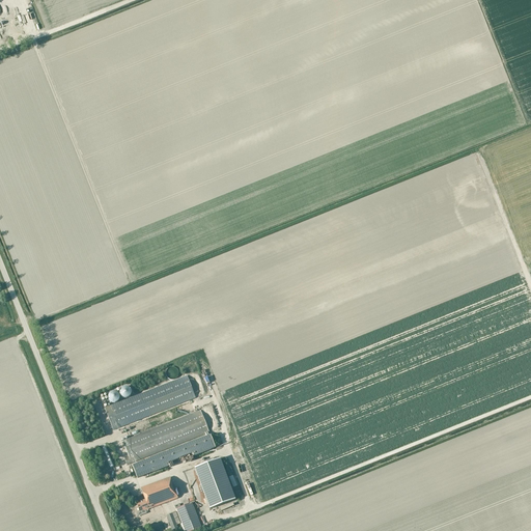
[(194,379),(188,381),(186,376),(109,408),(109,407),(104,409),(113,430),(117,428),(195,398),(193,394),(199,392),(194,379)]
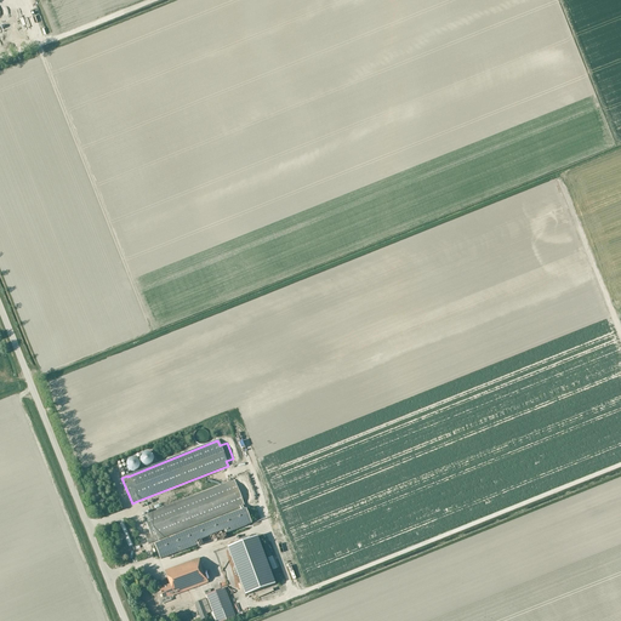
[(147,453),(146,453),(144,454),(143,454),(142,455),(141,456),(141,457),(141,459),(141,460),(141,461),(141,462),(142,463),(143,463),(143,465),(144,465),(146,465),(147,465),(148,465),(149,465),(149,463),(151,463),(152,462),(152,461),(153,460),(153,459),(152,459),(152,457),(152,456),(151,455),(149,454),(148,454),(147,453)]
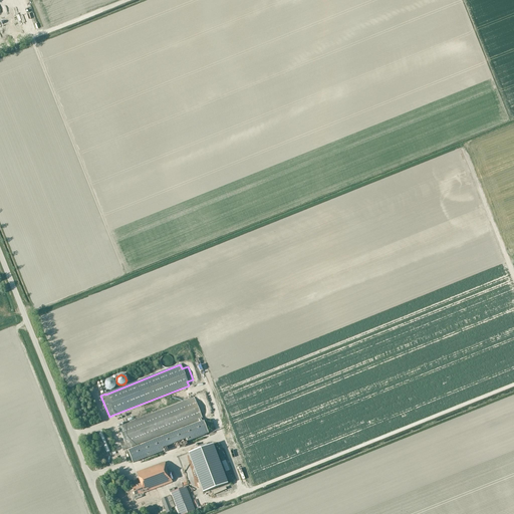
[(108,390),(109,390),(110,390),(111,389),(112,389),(113,388),(114,387),(114,386),(114,384),(114,383),(114,382),(113,381),(113,380),(112,380),(111,379),(110,379),(109,379),(108,379),(107,379),(106,380),(105,381),(105,382),(104,383),(104,384),(104,386),(105,387),(105,388),(106,388),(106,389),(107,389),(107,390),(108,390)]
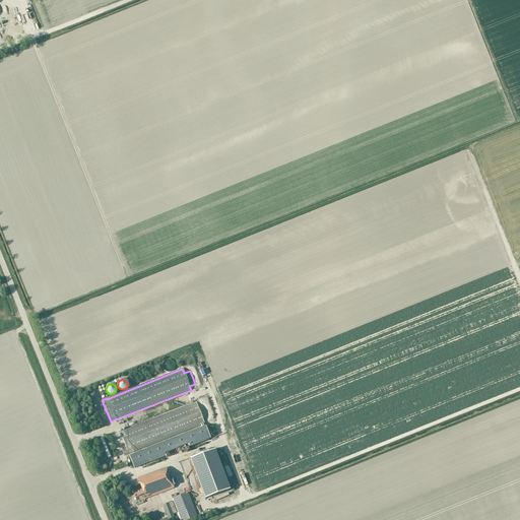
[(202,406),(198,407),(196,402),(120,432),(126,447),(122,449),(124,456),(201,426),(203,425),(205,424),(202,418),(207,416),(202,406)]
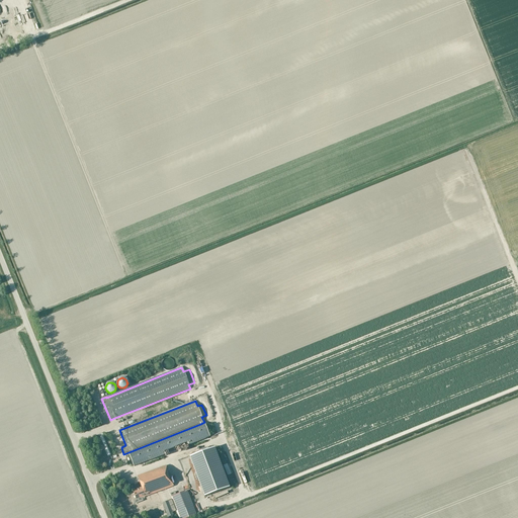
[(203,426),(202,423),(200,424),(201,426),(128,454),(134,466),(165,454),(164,451),(187,442),(189,445),(209,437),(204,425),(203,426)]
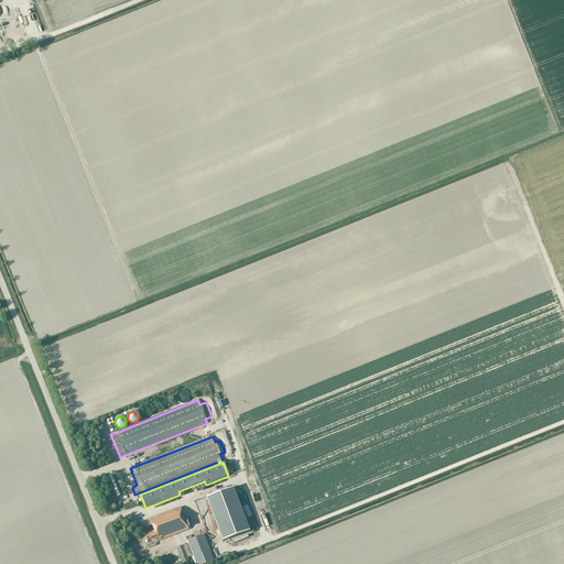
[(249,531),(232,488),(206,498),(223,541),(249,531)]
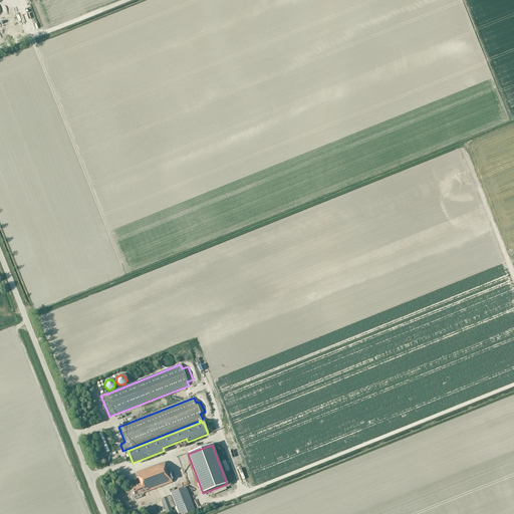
[(175,455),(177,463),(185,461),(183,453),(175,455)]
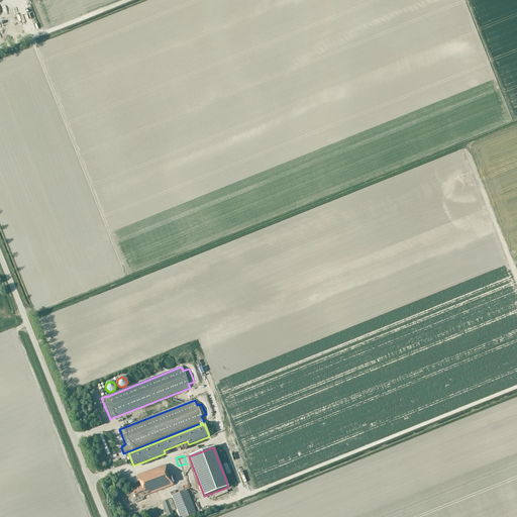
[(144,496),(174,486),(166,464),(137,476),(141,487),(144,496)]
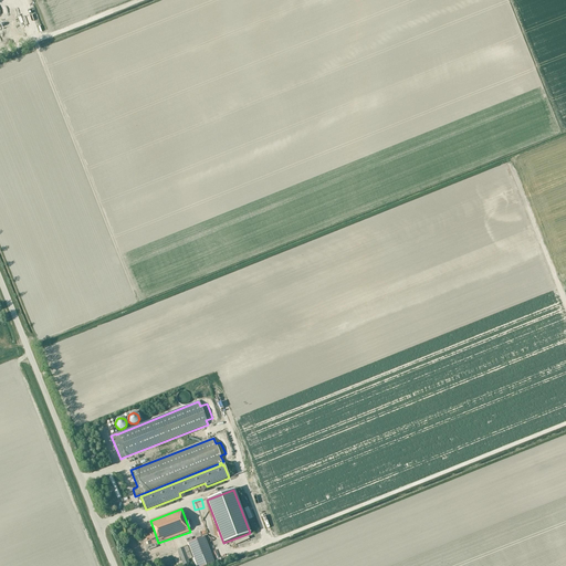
[(158,543),(155,533),(145,537),(148,546),(154,544),(155,545),(158,543)]
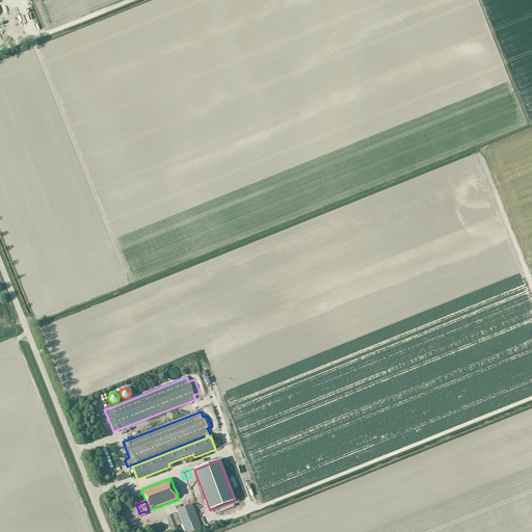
[(177,510),(184,531),(193,531),(202,529),(192,504),(181,508),(177,510)]
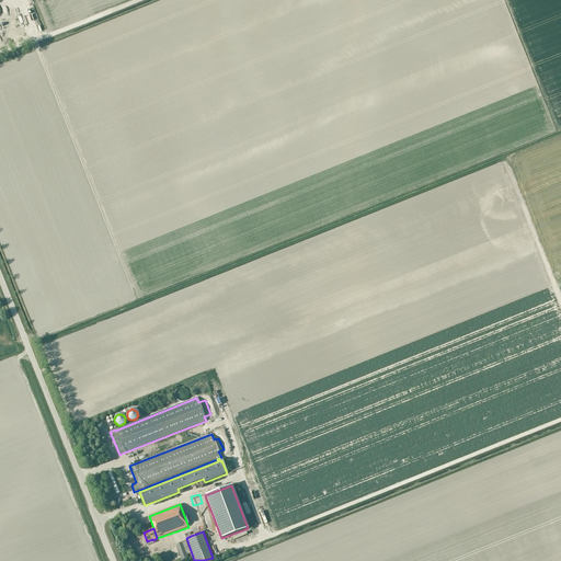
[(187,558),(182,542),(176,545),(182,560),(187,558)]
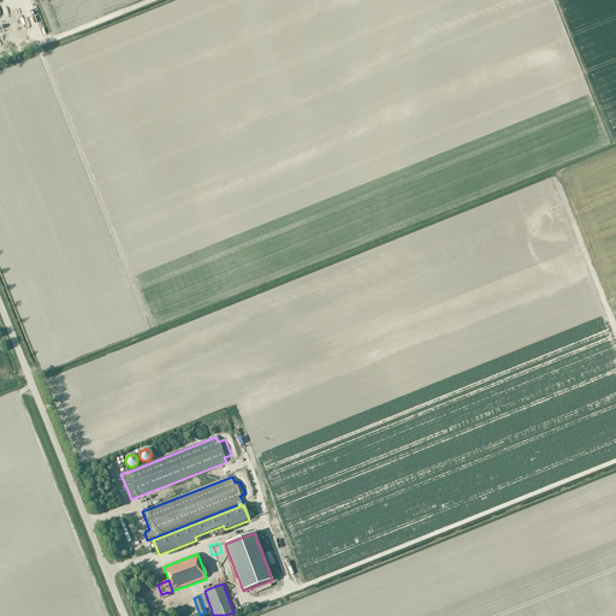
All buildings are outlined.
